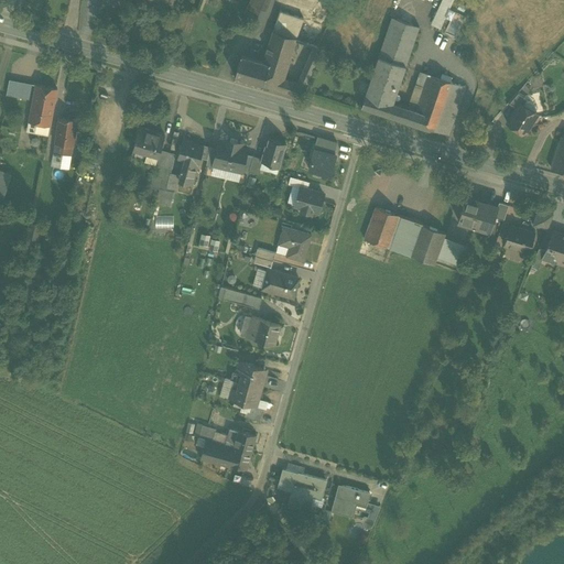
[(249,0),(243,15),(261,23),(270,0),(249,0)]
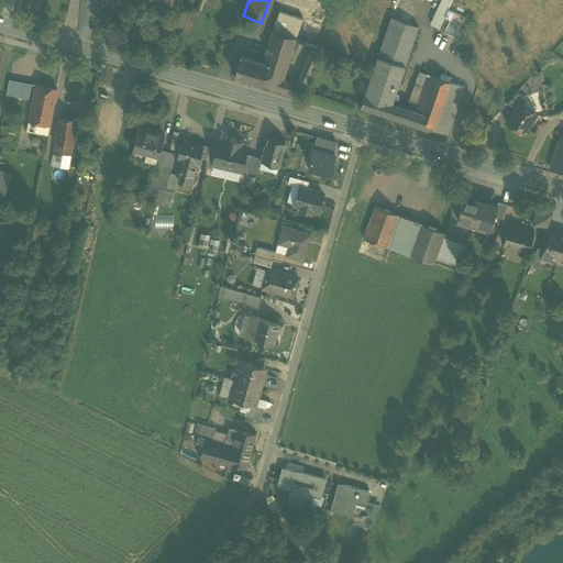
[(315,23),(327,26),(338,0),(321,0),(321,2),(317,14),(315,23)]
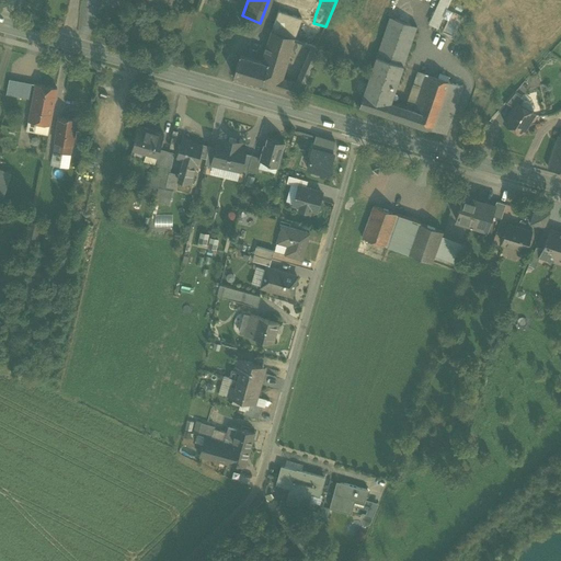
[(401,0),(437,8),(430,23),(443,29),(454,0),(401,0)]
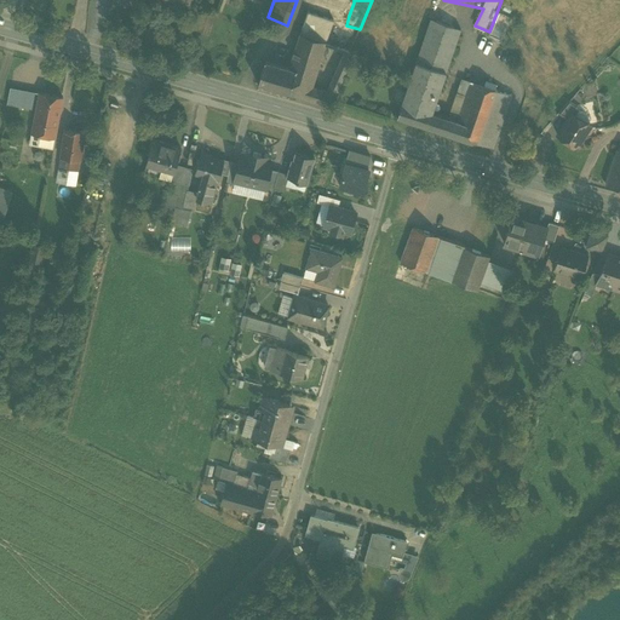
[(346,26),(349,16),(310,3),(306,12),(346,26)]
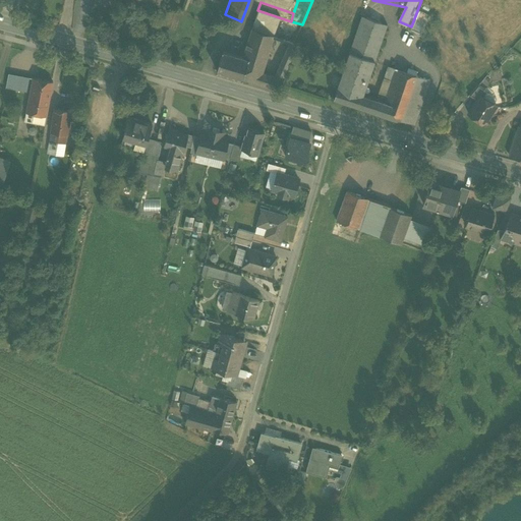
[(289,42),(294,43),(302,24),(291,21),(257,10),(251,30),(274,37),(289,42)]
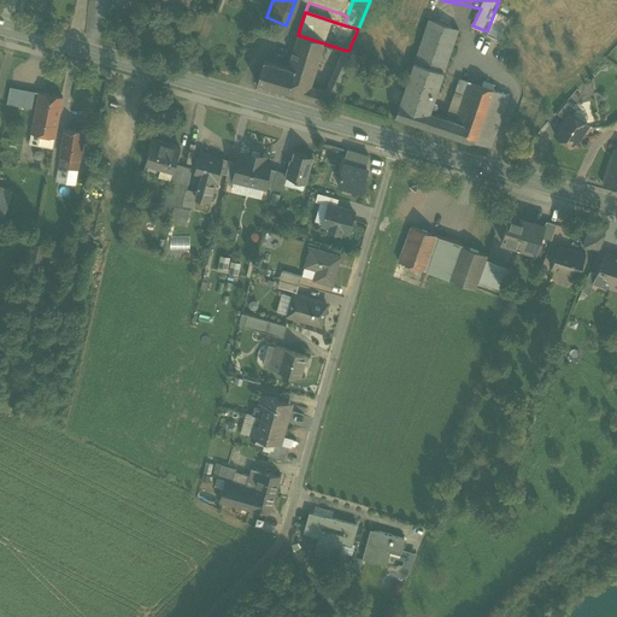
[(406,87),(433,95),(435,95),(457,30),(428,21),(406,87)]
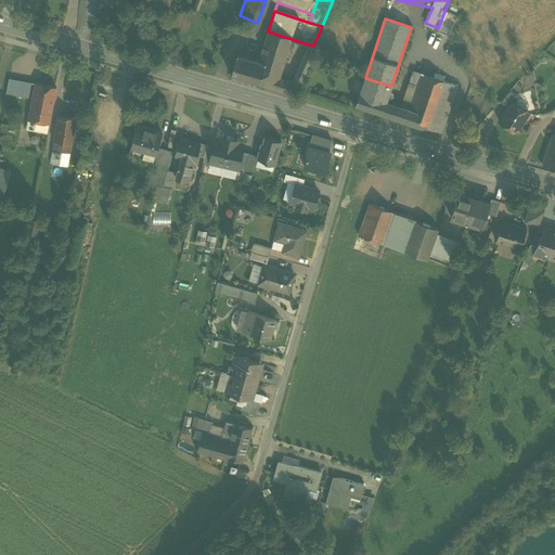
[(268,31),(259,61),(265,63),(259,84),(276,89),(280,78),(292,39),(268,31)]
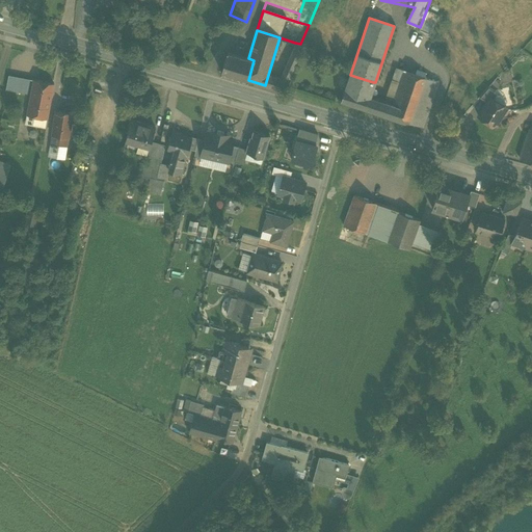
[(281,78),(289,81),(304,46),(300,44),(295,43),(281,78)]
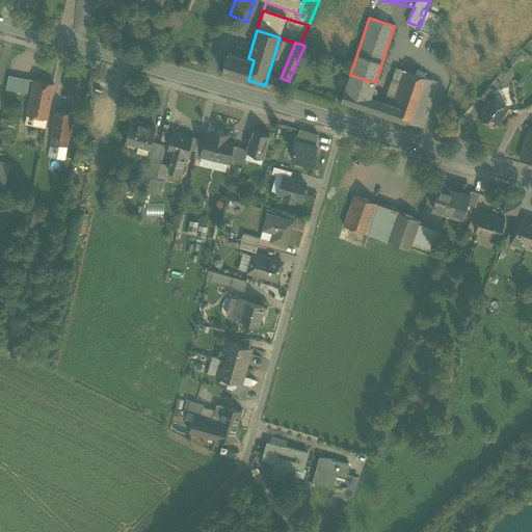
[(220,72),(248,80),(254,60),(248,58),(227,52),(220,72)]
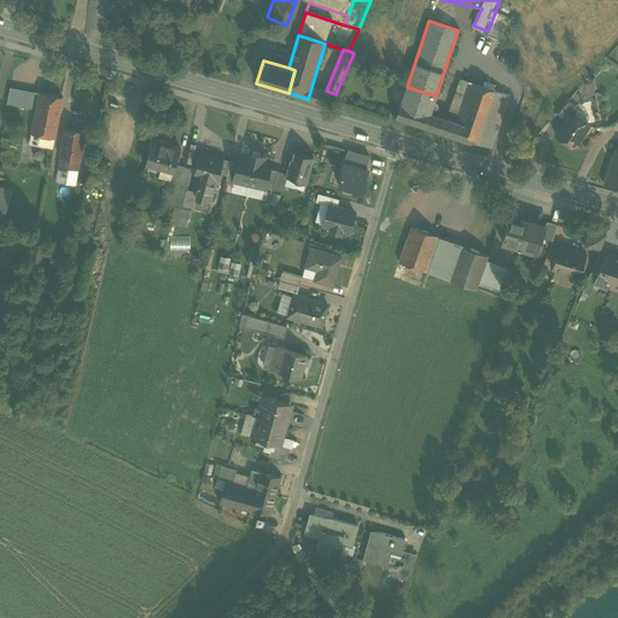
[(453,122),(449,134),(491,149),(508,97),(459,79),(453,93),(462,97),(453,122)]
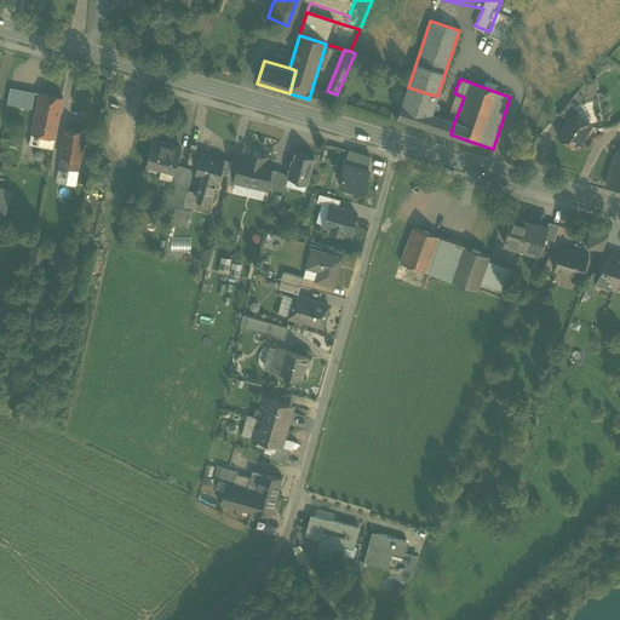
[(327,91),(313,87),(309,99),(331,107),(337,95),(327,91)]
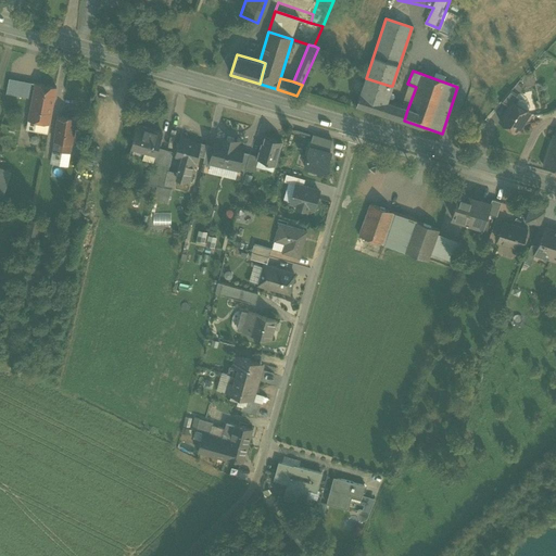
[(390,86),(366,78),(356,106),(391,117),(394,105),(384,101),(390,86)]
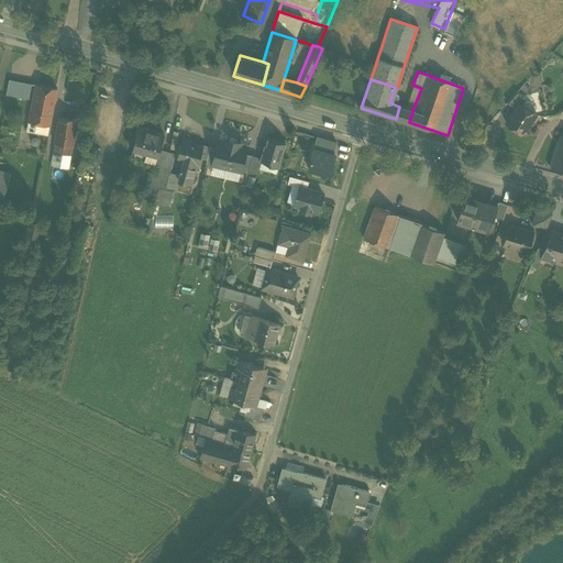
[(32,85),(9,80),(7,95),(29,100),(32,85)]
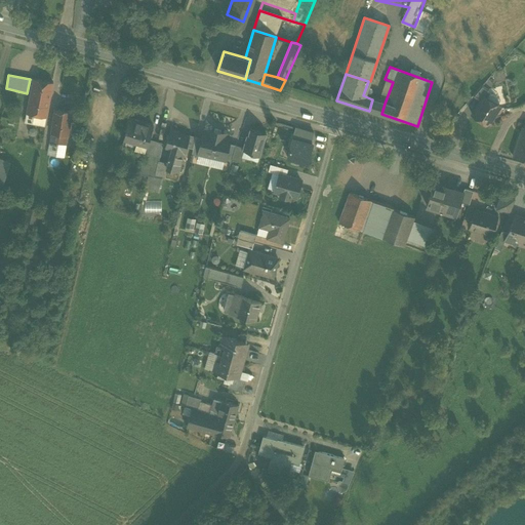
[(53,83),(34,79),(27,114),(35,115),(46,117),(53,83)]
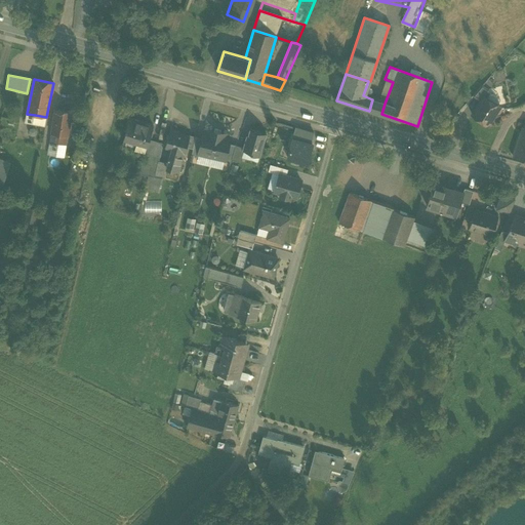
[(483,97),(486,99),(489,94),(488,90),(482,85),(473,96),(481,102),(483,97)]
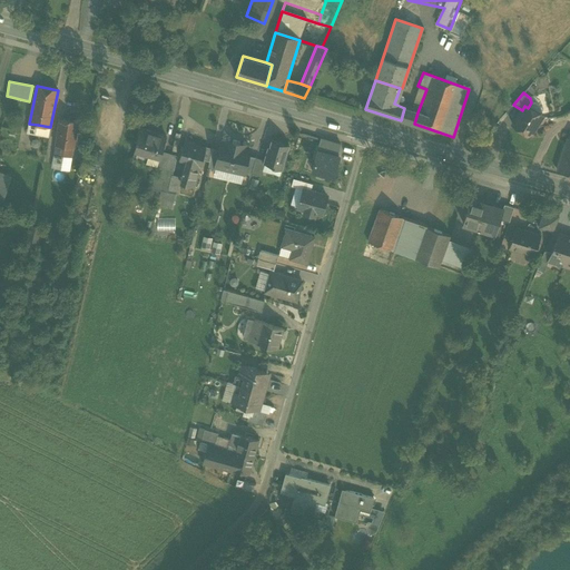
[(528,108),(524,106),(522,110),(512,125),(528,135),(531,134),(539,124),(541,123),(543,119),(543,116),(540,114),(537,115),(528,108)]
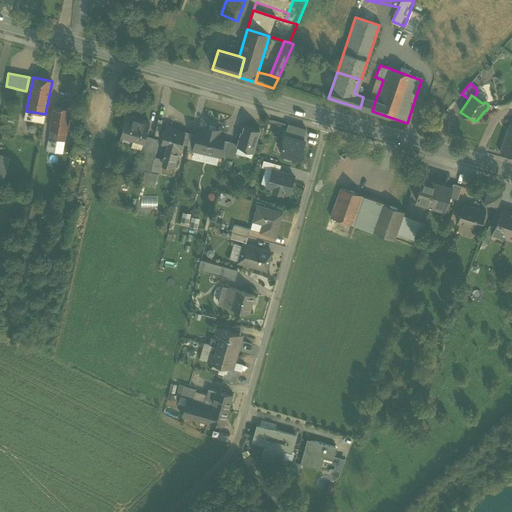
[(375,101),(363,97),(360,108),(372,111),(375,101)]
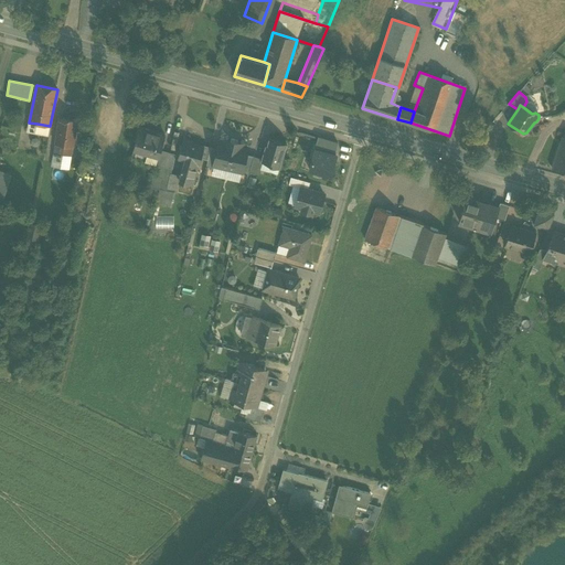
[(77,120),(60,117),(55,141),(73,145),(77,120)]
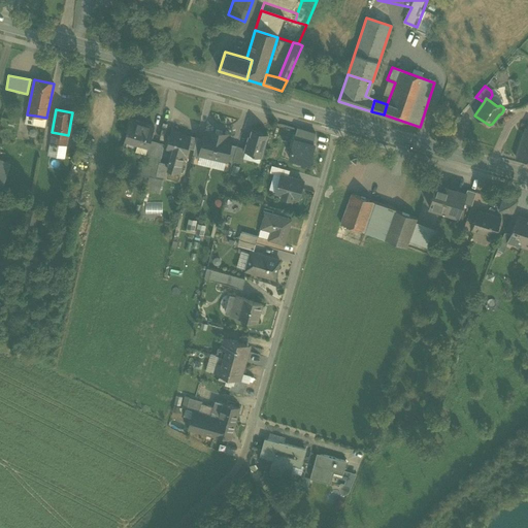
[(154,127),(130,121),(125,139),(150,144),(151,140),(154,127)]
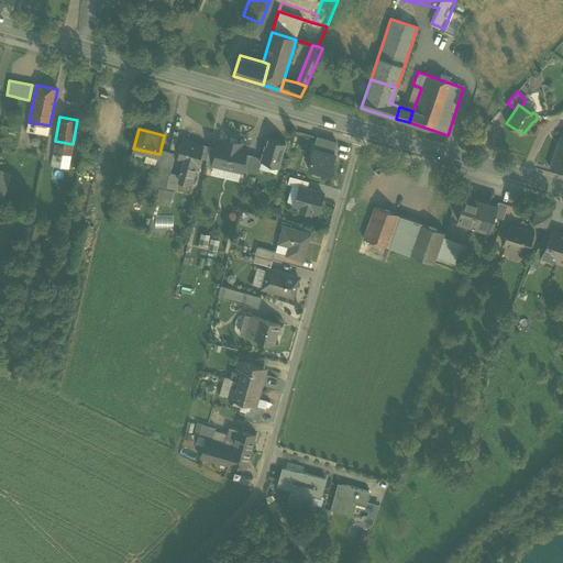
[(550,168),(562,173),(562,136),(560,135),(550,168)]
